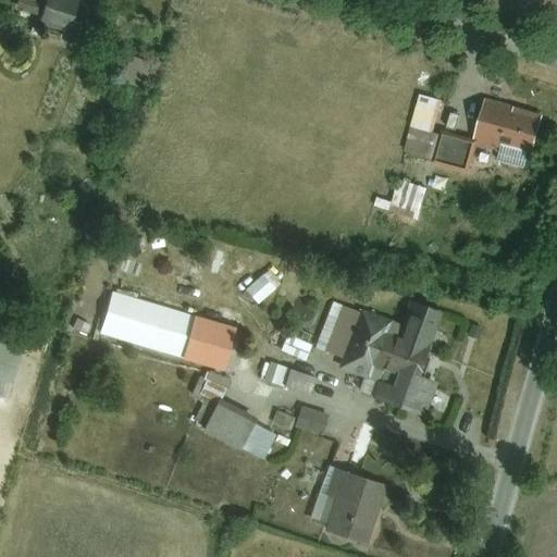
[(63,0),(45,0),(38,23),(63,29),(71,2),(63,0)]
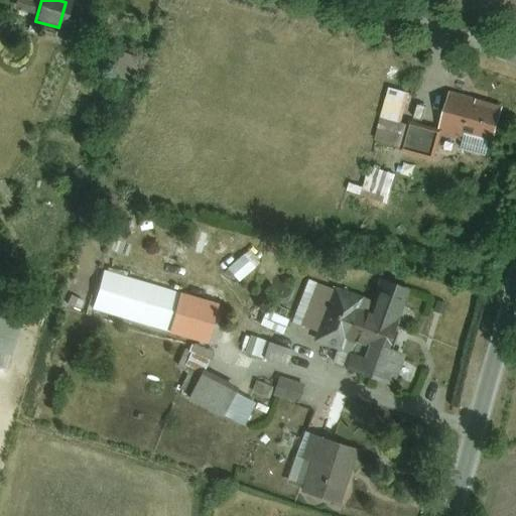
[(503,106),(453,90),(441,124),(493,139),(503,106)]
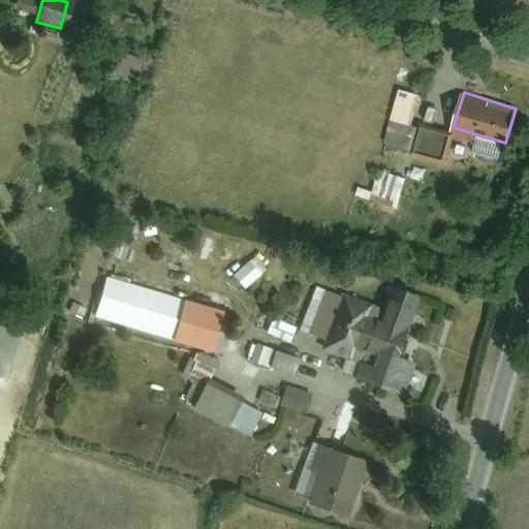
[(372,190),(356,187),(354,199),(399,209),(406,177),(376,170),(372,190)]
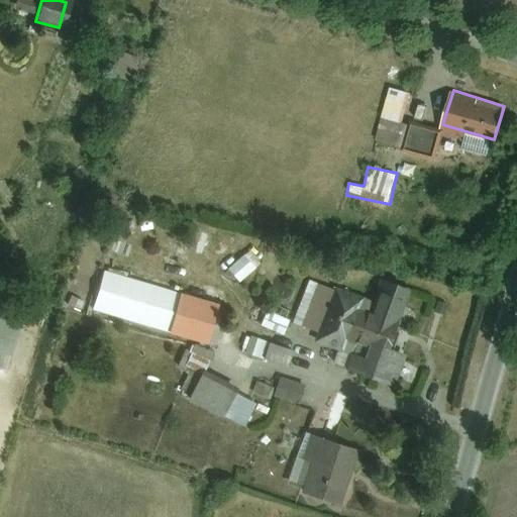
[(239,283),(256,267),(243,253),(227,270),(239,283)]
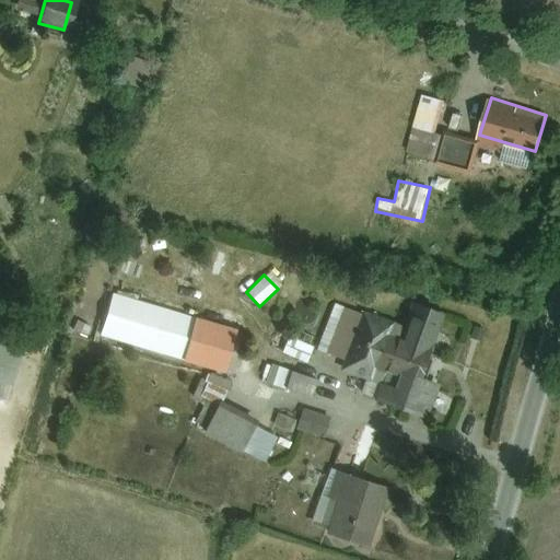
[(411,306),(399,340),(431,352),(444,317),(411,306)]
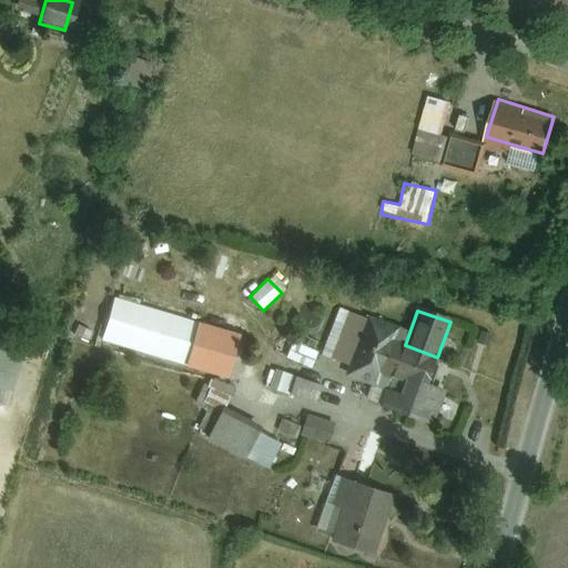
[(399,328),(364,316),(343,375),(378,387),(384,373),(395,342),(399,328)]
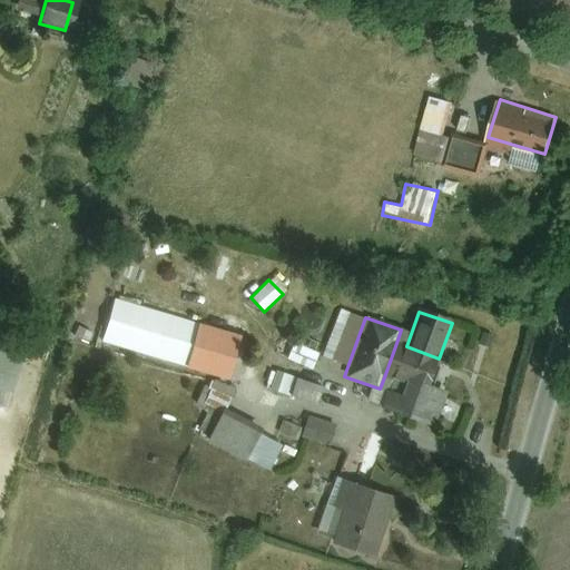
[(214,334),(212,343),(232,350),(235,340),(214,334)]
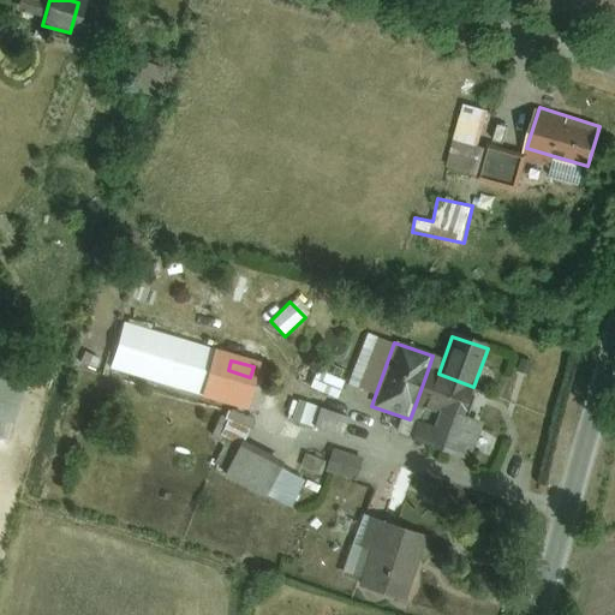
[(439,374),(428,370),(416,404),(434,410),(458,418),(463,419),(473,387),(439,374)]
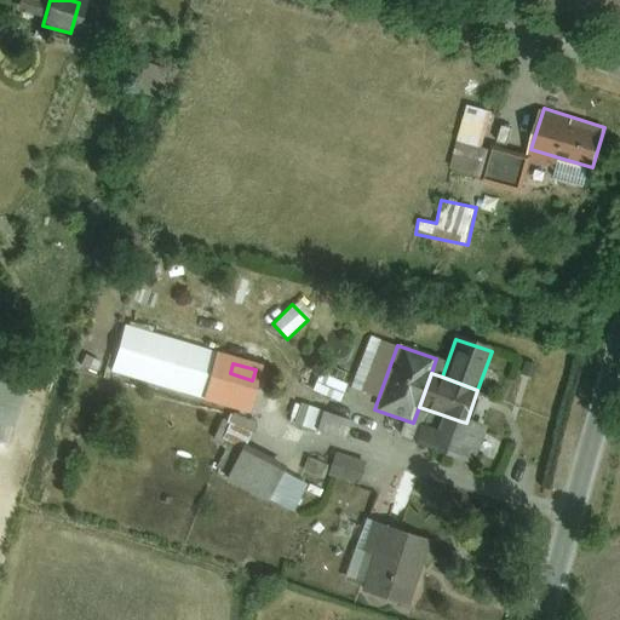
[(0,441),(12,445),(24,384),(0,378),(0,441)]
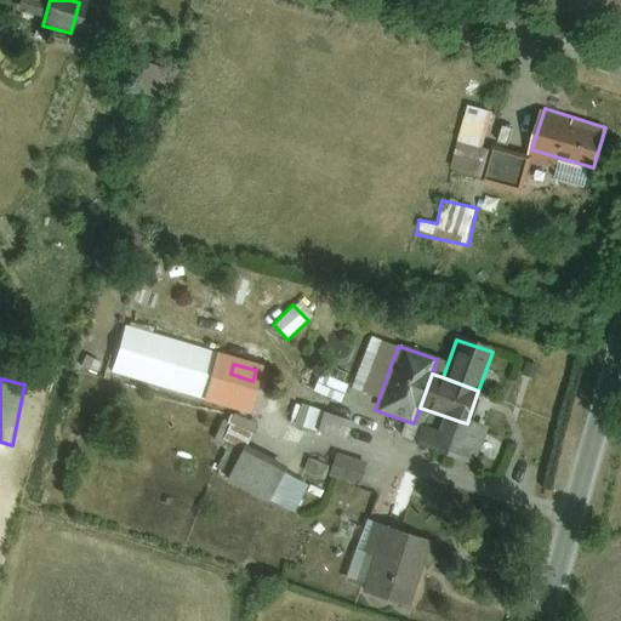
[(341,400),(346,386),(330,380),(324,396),(341,400)]
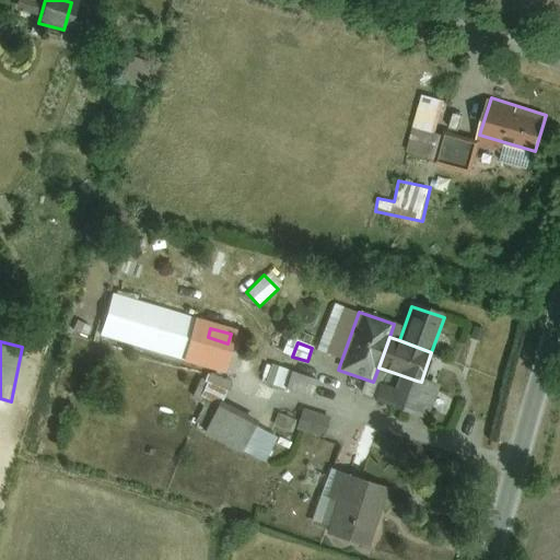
[(312,395),(316,377),(267,364),(263,382),(312,395)]
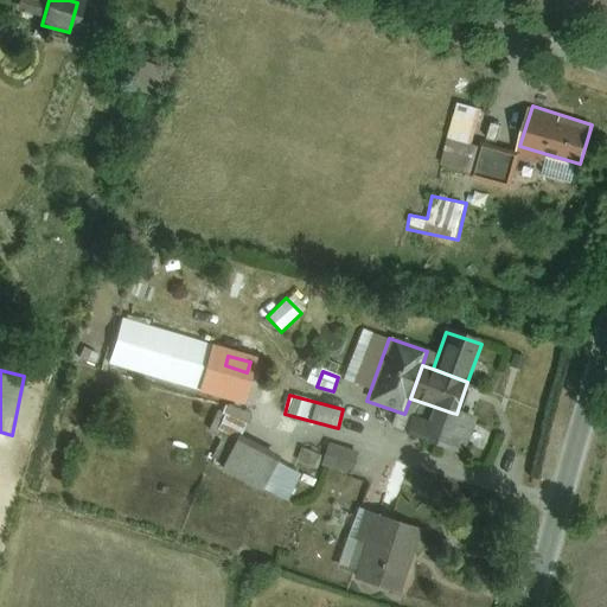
[(452,413),(428,404),(417,435),(441,443),(452,413)]
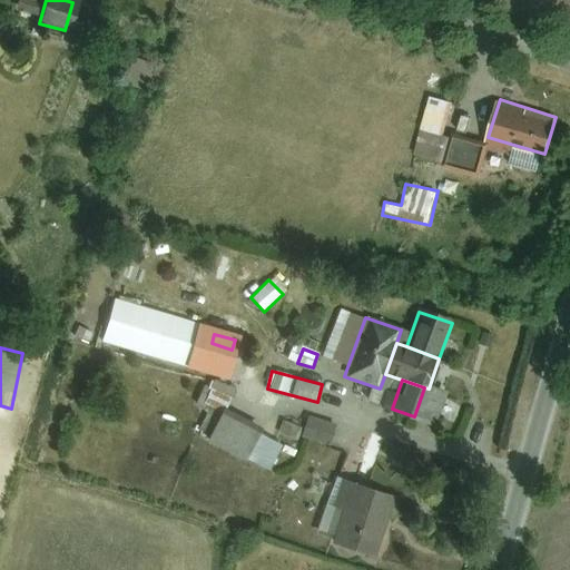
[(429,389),(424,387),(414,416),(433,424),(443,394),(429,389)]
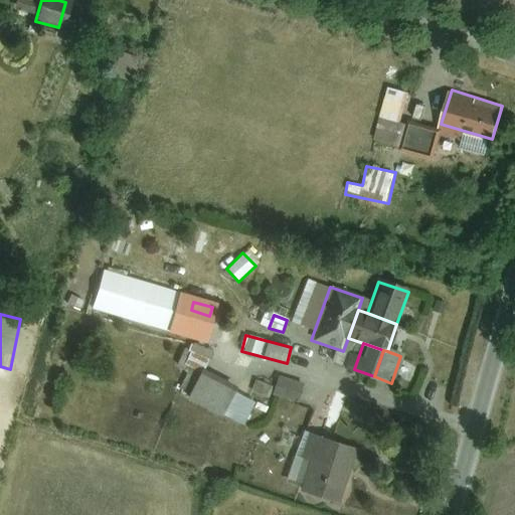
[(251,393),(201,370),(188,398),(237,421),(251,393)]
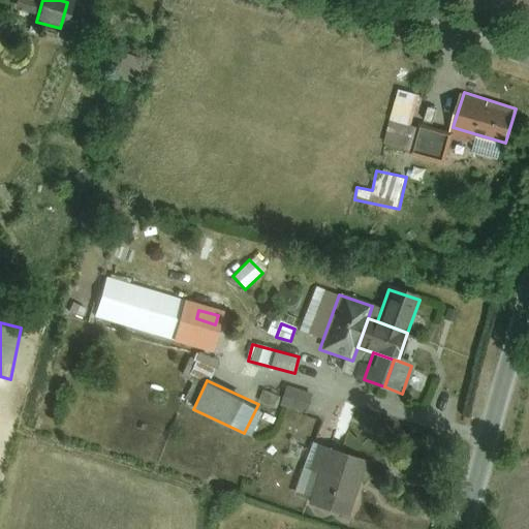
[(313,393),(286,385),(281,405),(308,412),(313,393)]
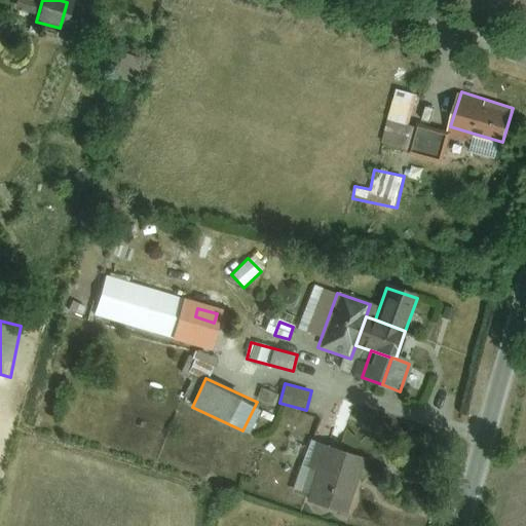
[(305,499),(342,512),(361,459),(323,446),(305,499)]
